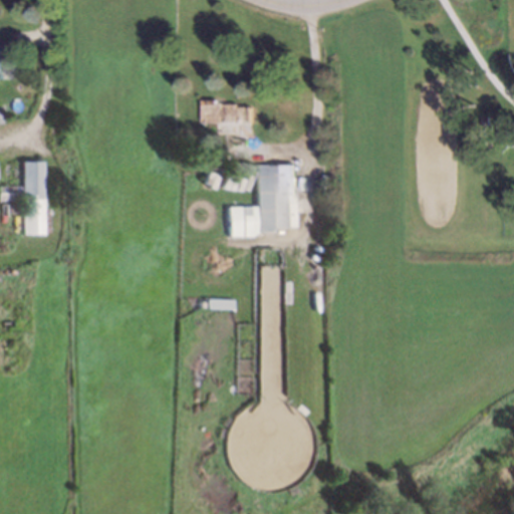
[(0,45),(8,46),(7,67),(0,66),(0,45)]
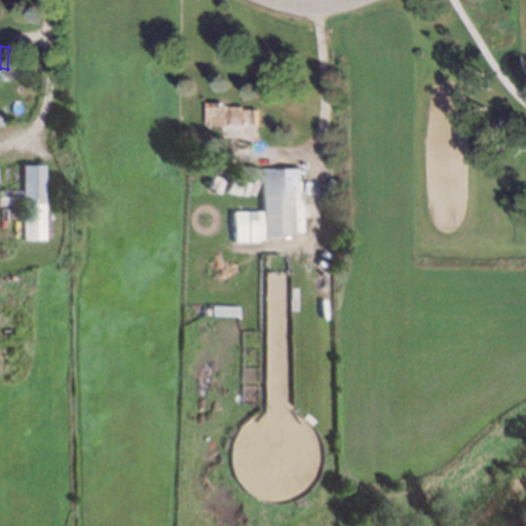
[(208,101),(208,127),(259,127),(259,109),(246,109),(246,106),(229,105),(229,101),(208,101)]
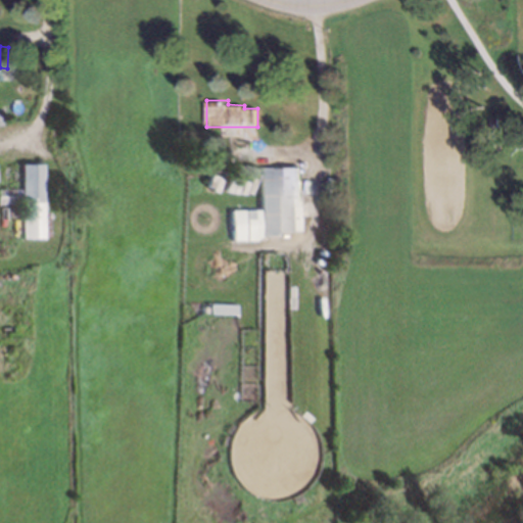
[(24,164),(46,164),(47,240),(25,240),(24,205),(0,205),(0,190),(24,190),(24,164)]
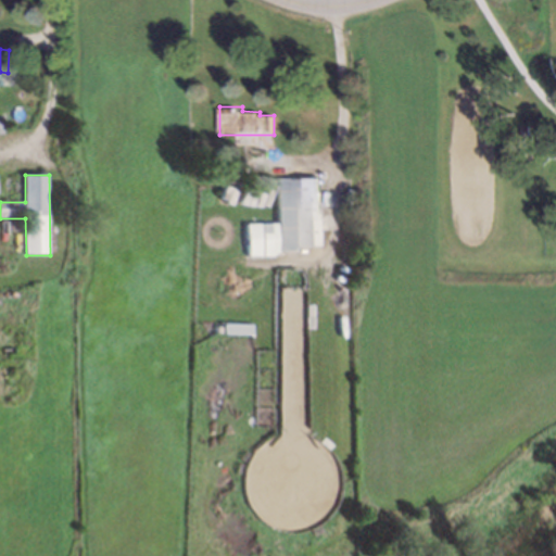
[(278,178),(318,178),(319,222),(326,222),(327,234),(319,232),(320,247),(316,248),(315,254),(304,254),(304,247),(295,247),(295,252),(280,251),(273,257),(248,257),(247,224),(278,223),(278,178)]
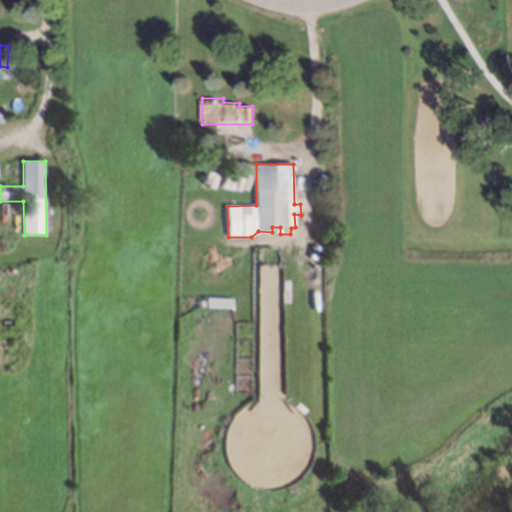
[(199,297),(198,307),(233,310),(233,299),(199,297)]
